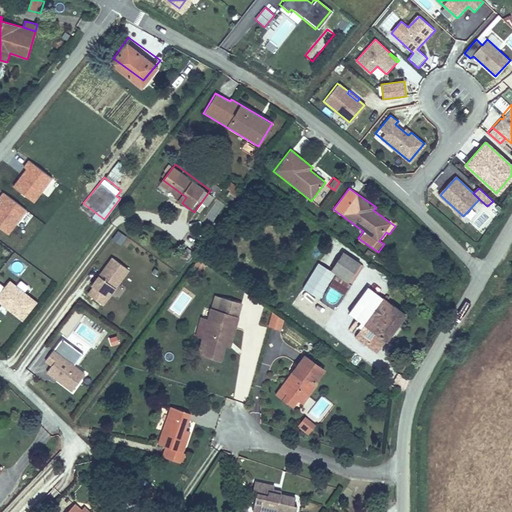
[(186,197),(178,191),(173,197),(182,203),(186,197)]
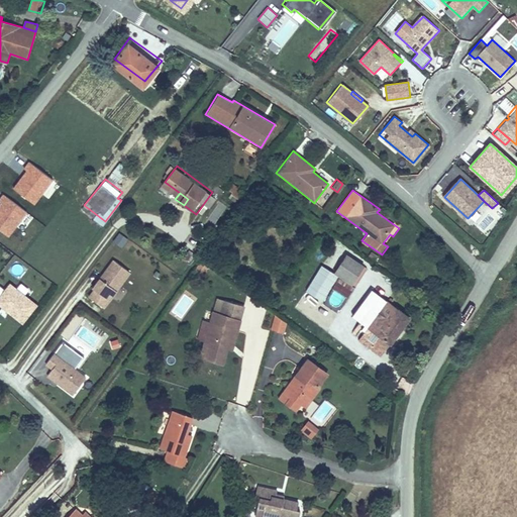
[(122,247),(128,238),(118,232),(112,241),(122,247)]
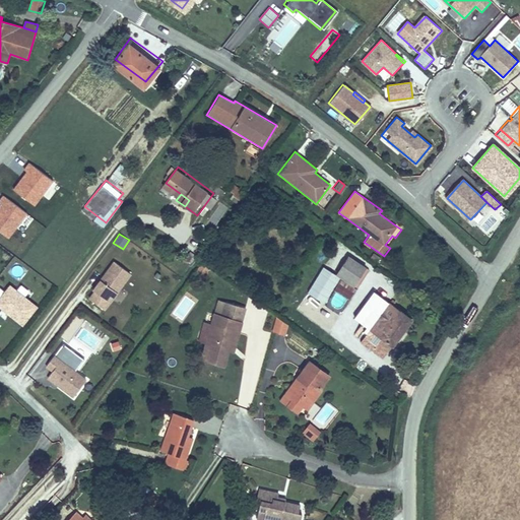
[(367,268),(349,256),(337,275),(354,286),(367,268)]
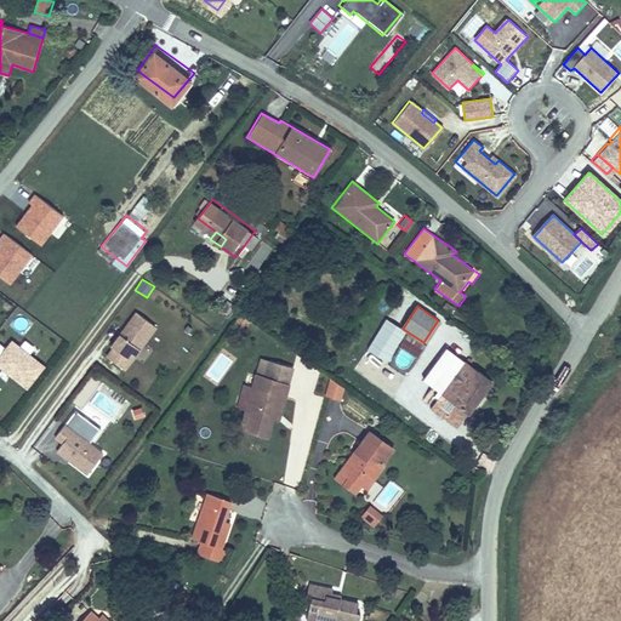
[(123,372),(154,329),(135,315),(109,349),(112,351),(106,359),(123,372)]
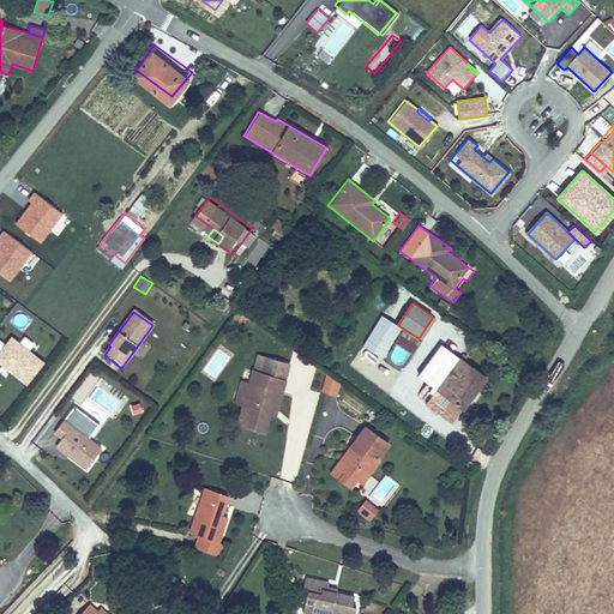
[(403,330),(395,342),(411,353),(420,341),(403,330)]
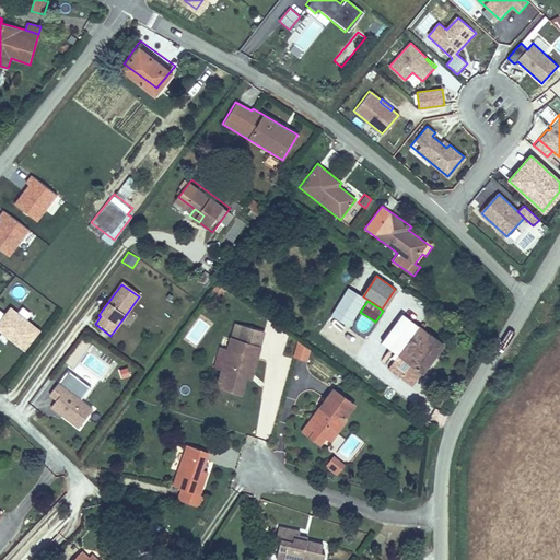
[(0,307),(0,327),(25,347),(41,328),(12,306),(7,313),(0,307)]
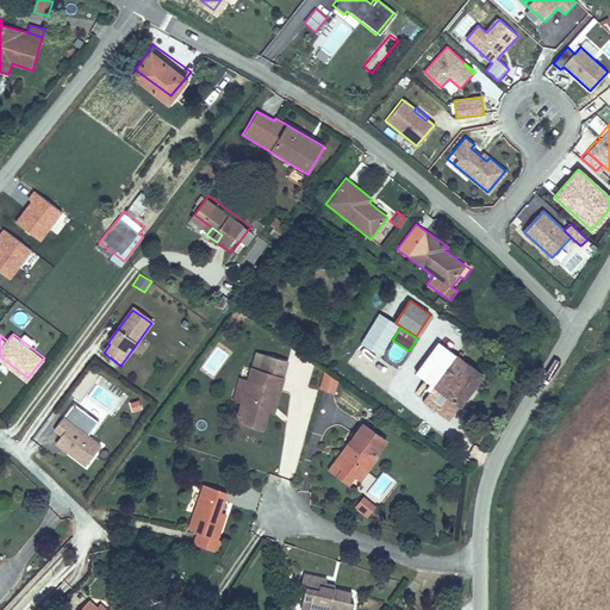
[(424,402),(450,421),(460,406),(462,409),(486,375),(440,342),(416,374),(430,384),(427,390),(431,392),(424,402)]
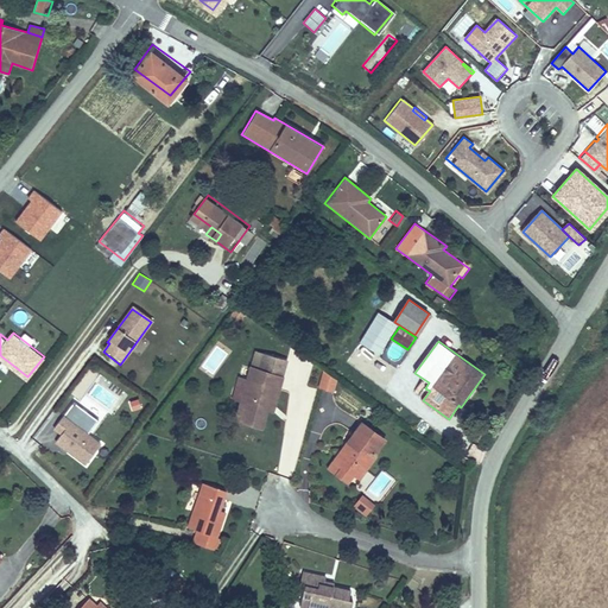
[(279,387),(286,356),(263,350),(258,366),(254,379),(246,378),(240,401),(235,417),(261,424),(266,409),(272,385),(279,387)]
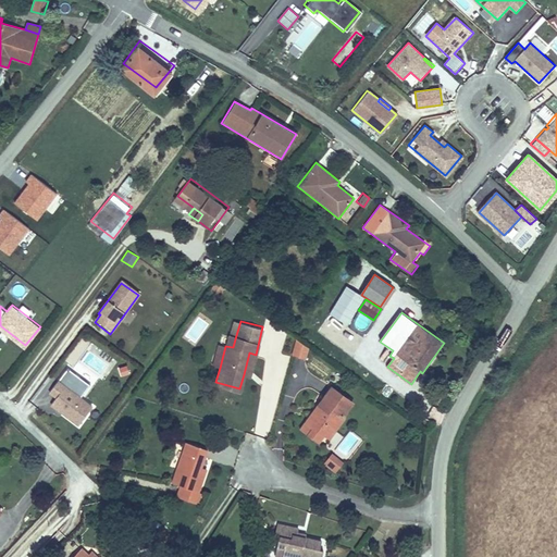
[(233,347),(236,335),(229,333),(225,346),(233,347)]
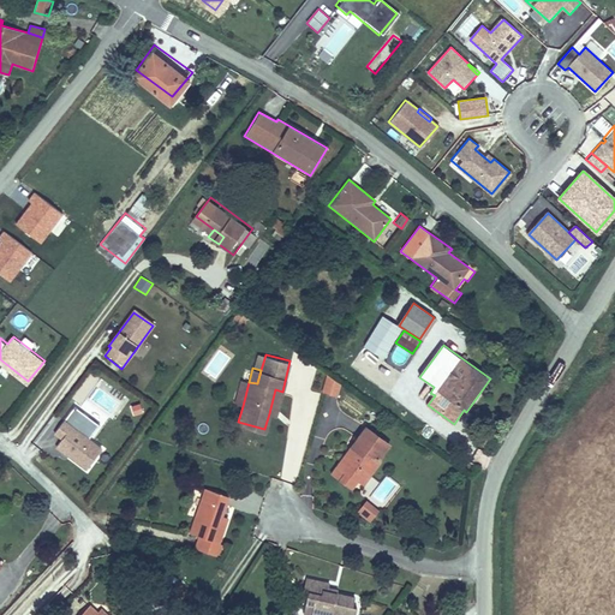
[(336,396),(340,383),(328,375),(322,393),(336,396)]
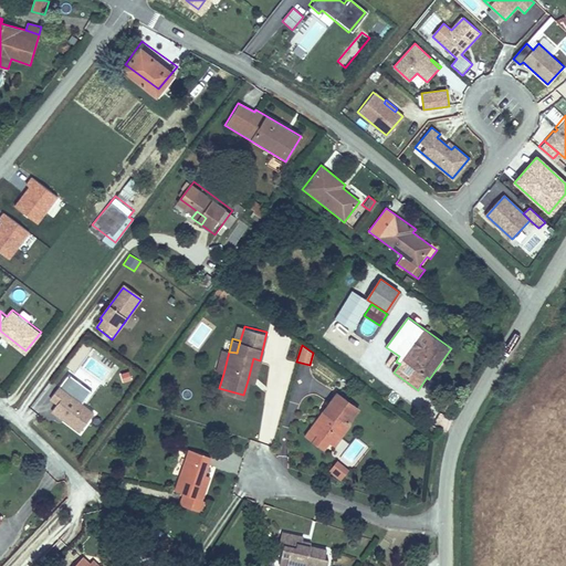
[(223,374),(229,352),(221,349),(216,371),(223,374)]
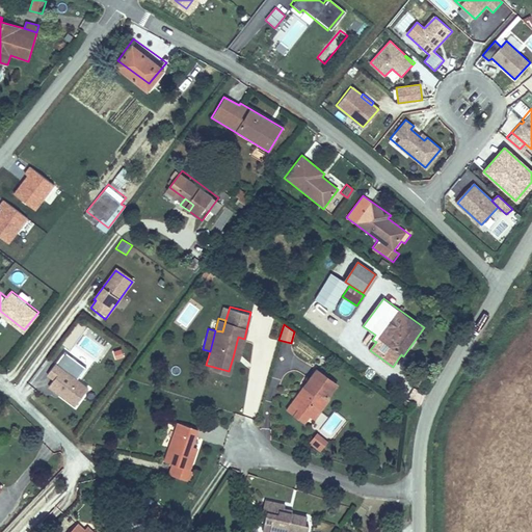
[(240,358),(244,339),(238,337),(233,357),(240,358)]
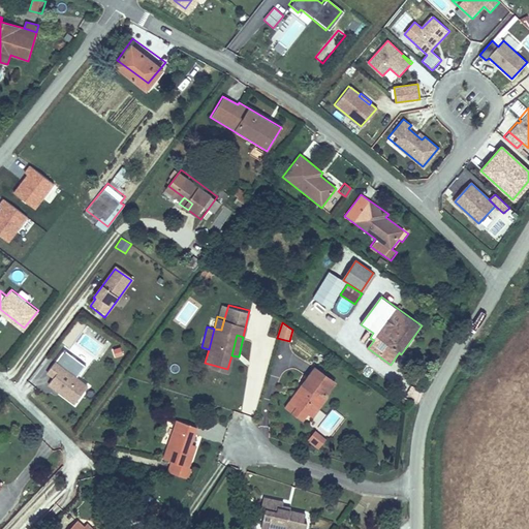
[(116,358),(123,354),(120,346),(113,349),(116,358)]
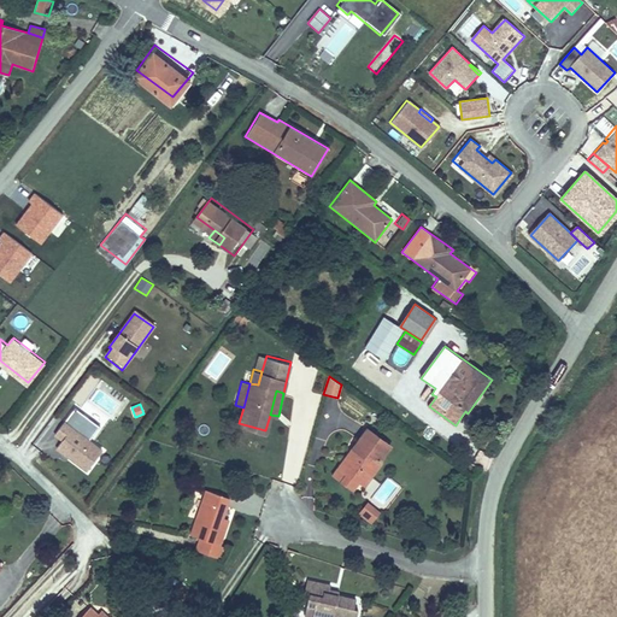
[(101,453),(71,432),(63,425),(54,438),(63,444),(57,452),(87,474),(101,453)]
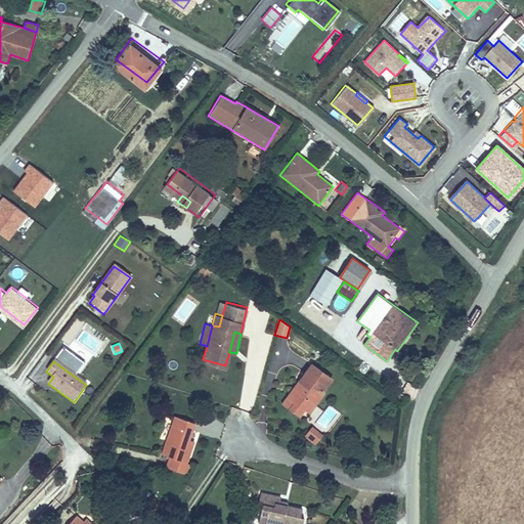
[(415,382),(423,367),(417,364),(407,378),(415,382)]
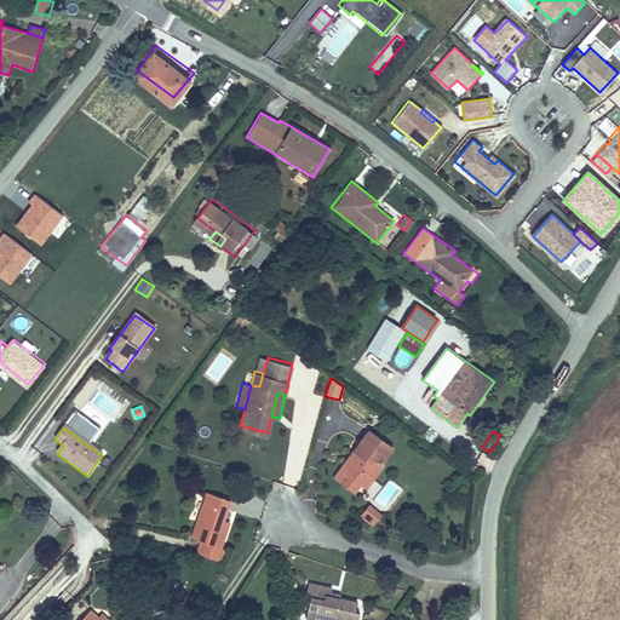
[(350,474),(343,482),(354,491),(361,482),(368,472),(375,477),(395,452),(369,432),(357,448),(362,452),(354,463),(349,459),(343,468),(350,474)]
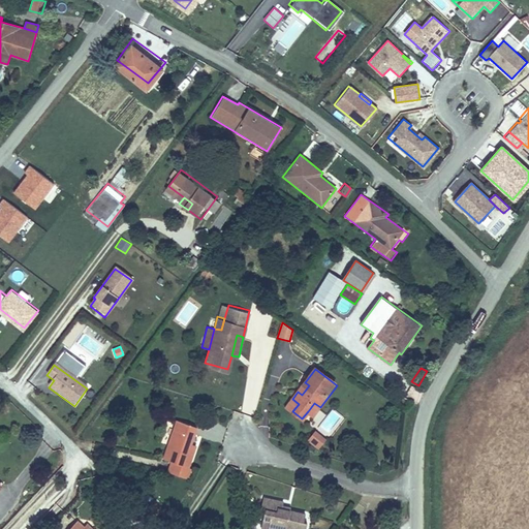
[(305,382),(298,392),(302,395),(309,385),(305,382)]
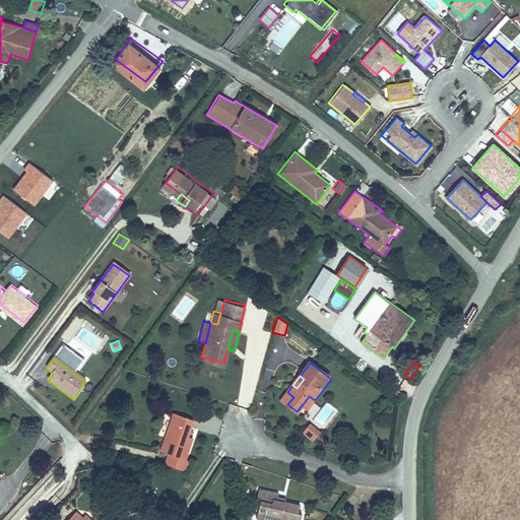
[(281,400),(287,404),(294,397),(287,392),(281,400)]
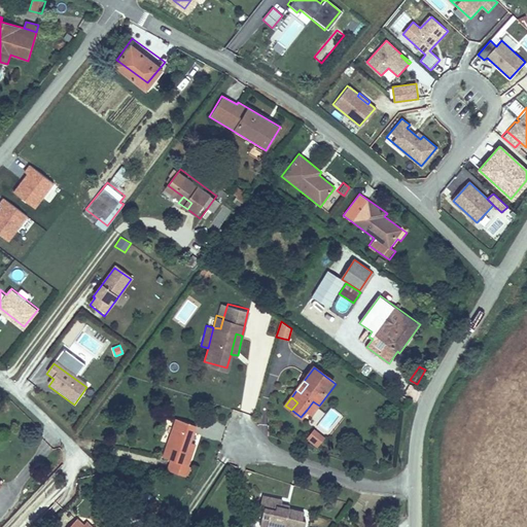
[(313,401),(307,410),(313,414),(319,406),(313,401)]
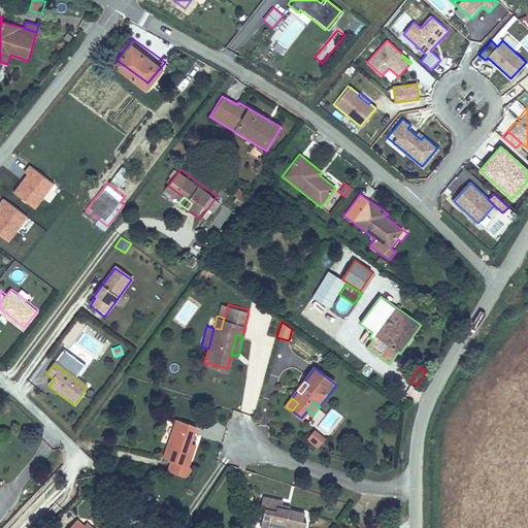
[(333,411),(321,425),(330,433),(341,419),(333,411)]
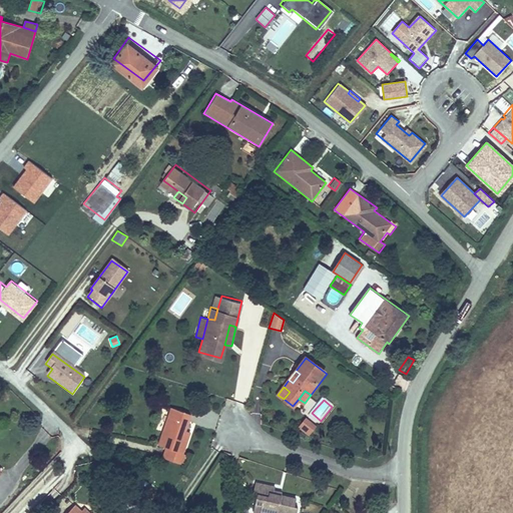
[(158,446),(167,449),(184,454),(189,439),(184,438),(186,431),(191,415),(171,408),(158,446)]
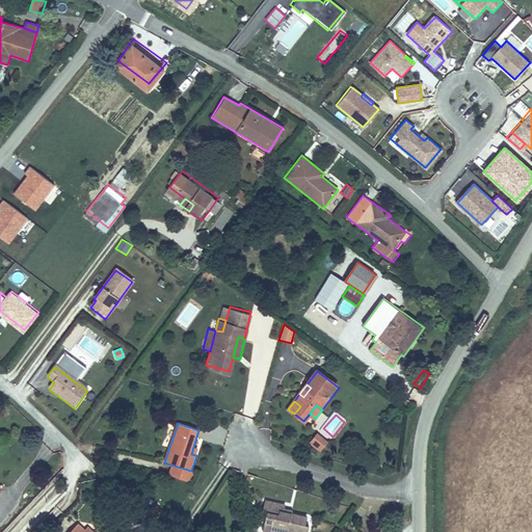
[(321,452),(328,442),(317,433),(310,443),(321,452)]
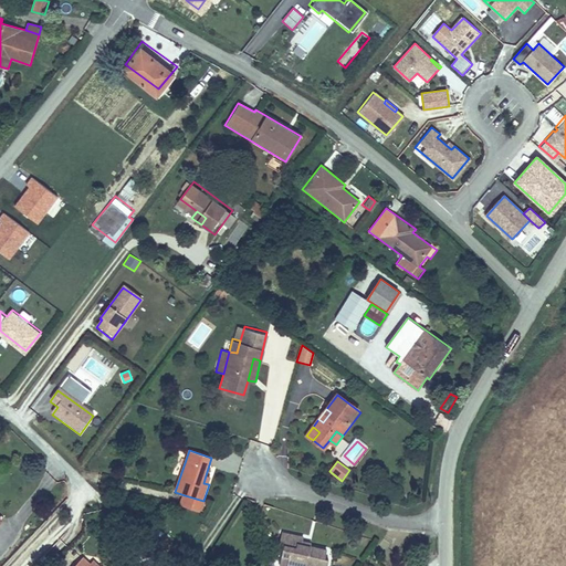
[(203,501),(185,495),(181,506),(203,513),(207,503),(203,501)]
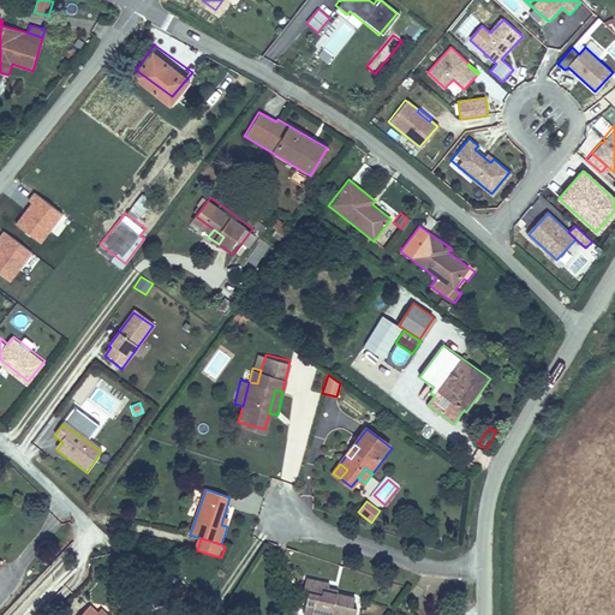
[(189,591),(179,581),(172,587),(183,598),(189,591)]
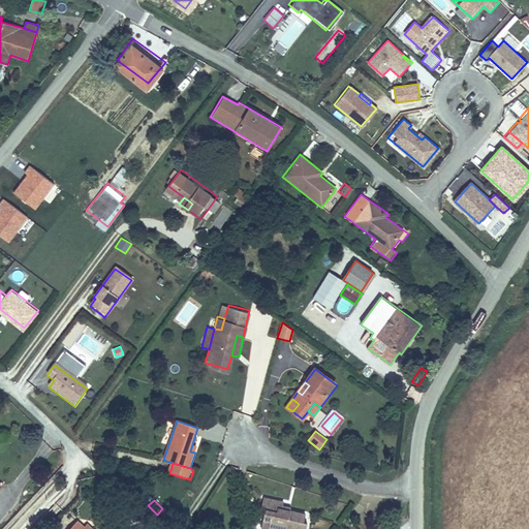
[(268,512),(267,521),(273,522),(272,528),(310,528),(312,525),(307,525),(308,517),(285,511),(287,505),(266,501),(263,511),(268,512)]
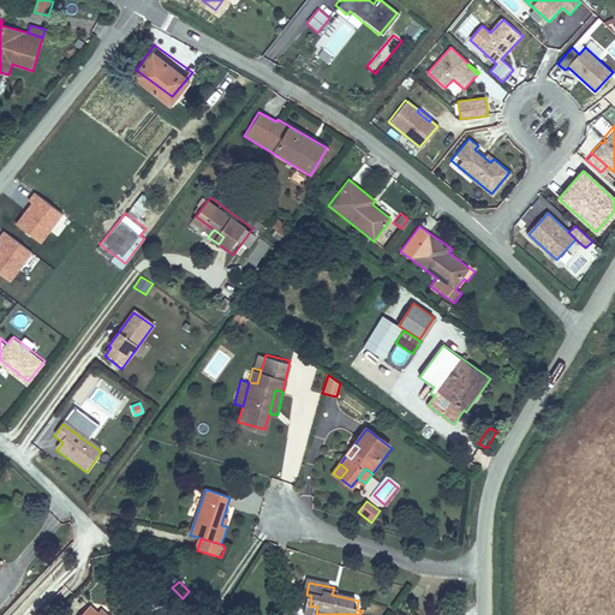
[(183,598),(172,587),(169,591),(180,602),(183,598)]
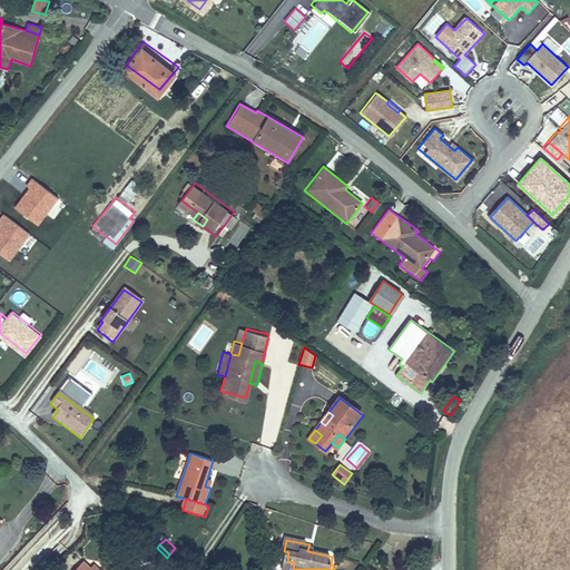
[(158,564),(165,558),(155,548),(148,556),(158,564)]
